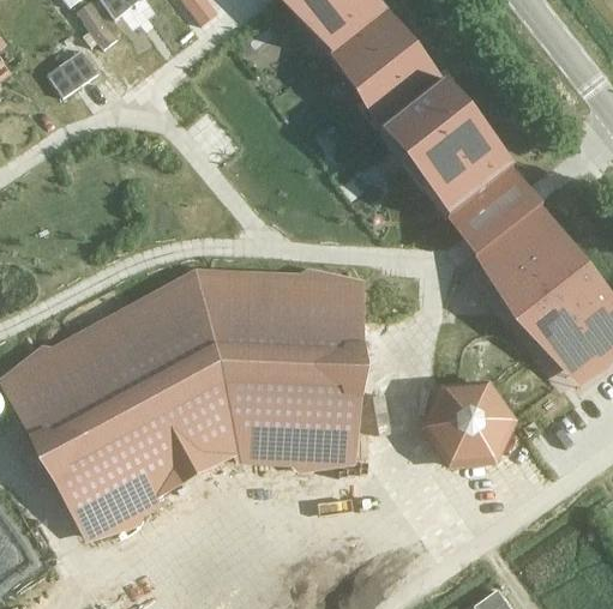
[(42,0),(59,24),(73,14),(64,0),(42,0)]
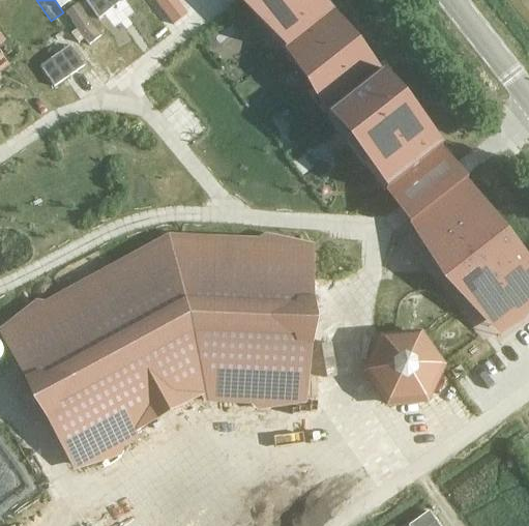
[(85,0),(98,16),(117,0),(85,0)]
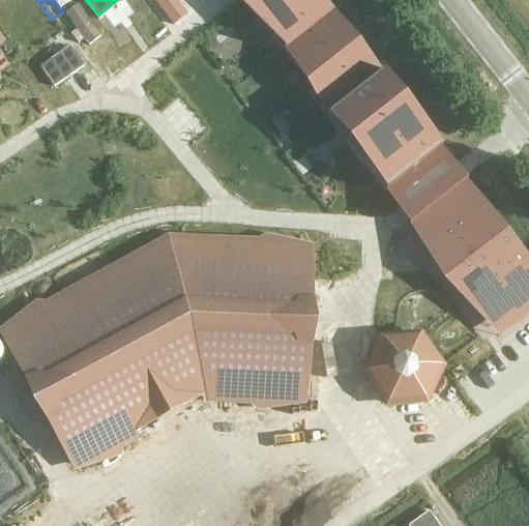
[(159,0),(156,2),(165,11),(171,6),(166,0),(159,0)]
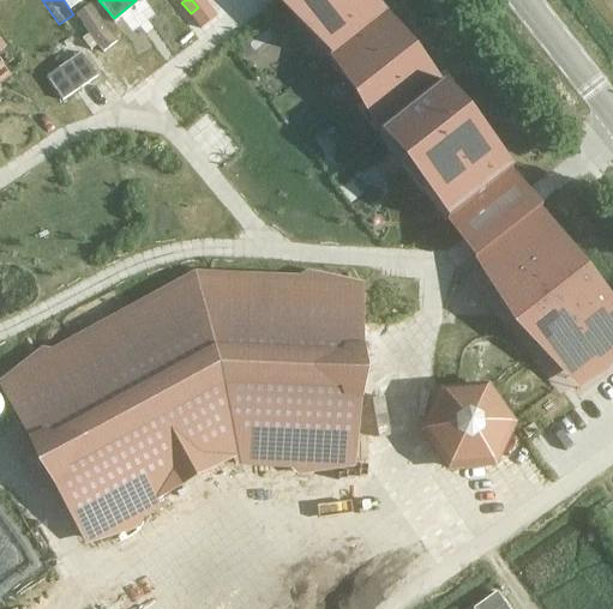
[(294,0),(391,124),(385,128),(451,212),(506,168),(373,0),(294,0)]
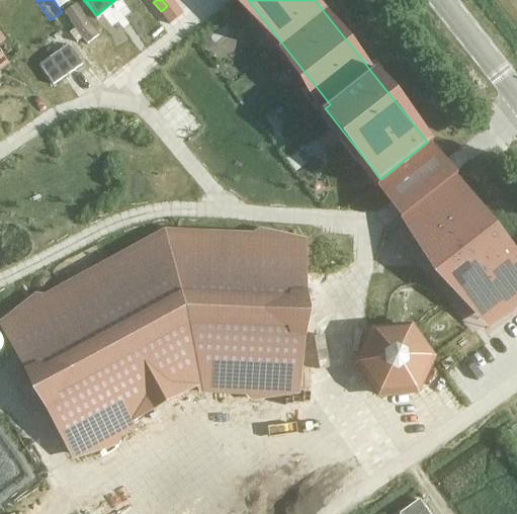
[(75,1),(62,10),(85,41),(98,32),(75,1)]
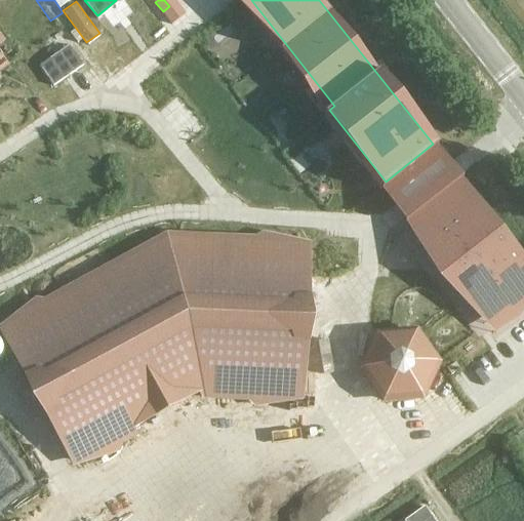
[(175,1),(169,6),(176,15),(183,10),(175,1)]
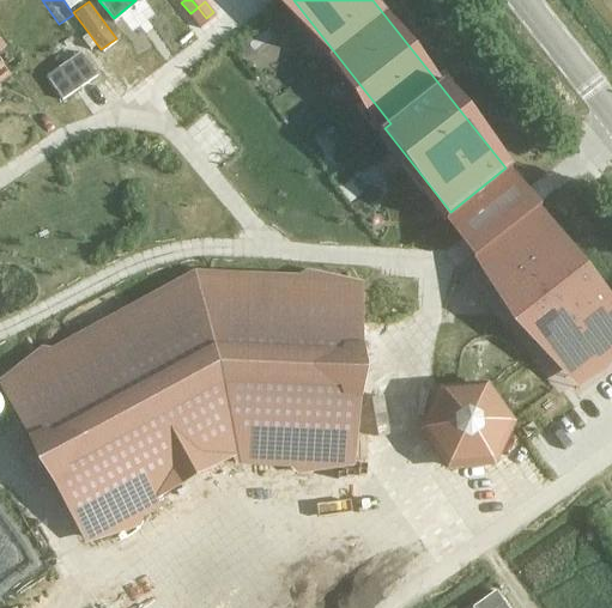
[(198,7),(191,13),(199,24),(206,18),(198,7)]
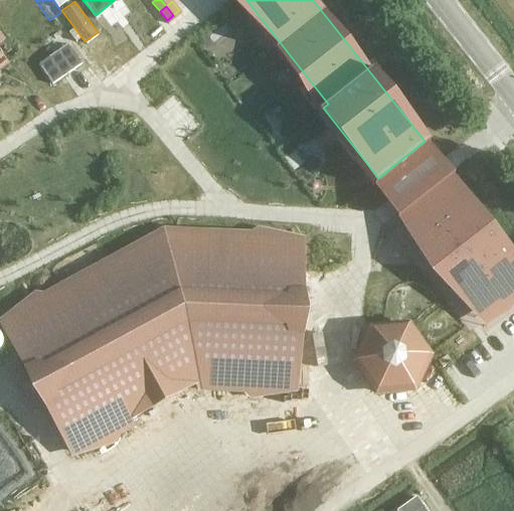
[(66,42),(38,62),(51,81),(80,61),(66,42)]
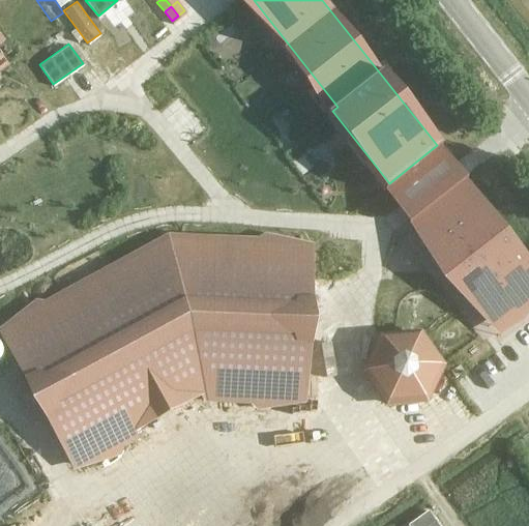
[(528,294),(528,264),(464,181),(416,218),(443,253),(434,260),(421,244),(419,246),(434,265),(437,263),(471,307),(468,309),(482,327),(486,325),(473,310),(482,302),(496,320),(528,294)]
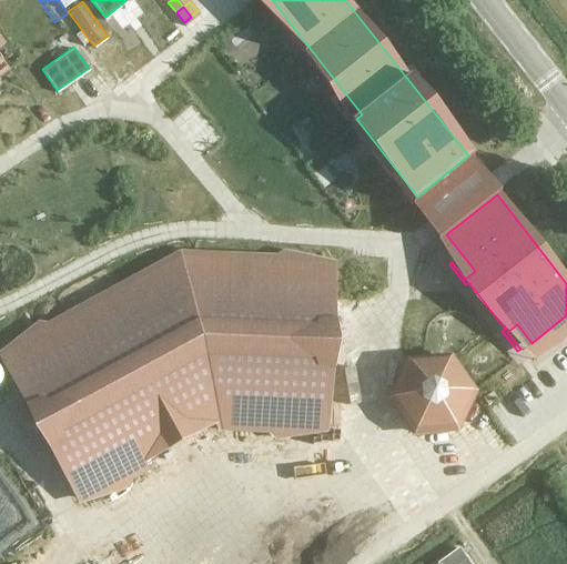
[(181,261),(1,359),(76,495),(218,419),(324,423),(331,268),(181,261)]
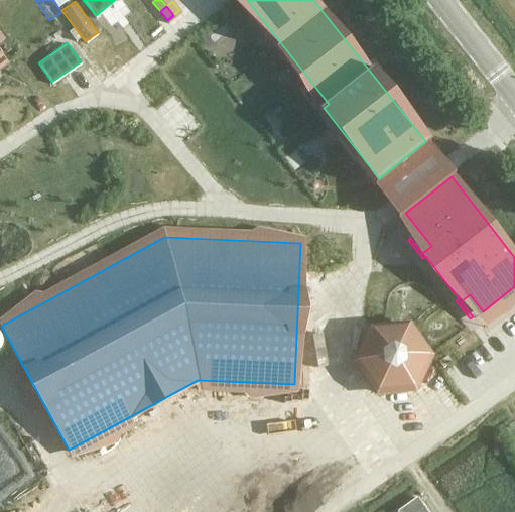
[(338,371),(373,426),(414,400),(409,393),(422,385),(415,374),(424,369),(401,332),(338,371)]
